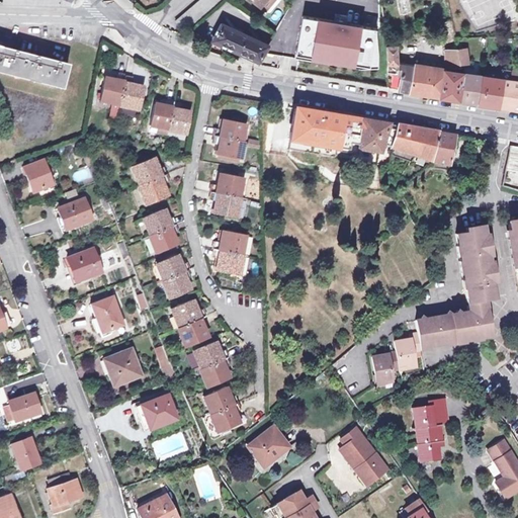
[(202,0),(175,23),(184,34),(225,0),(202,0)]
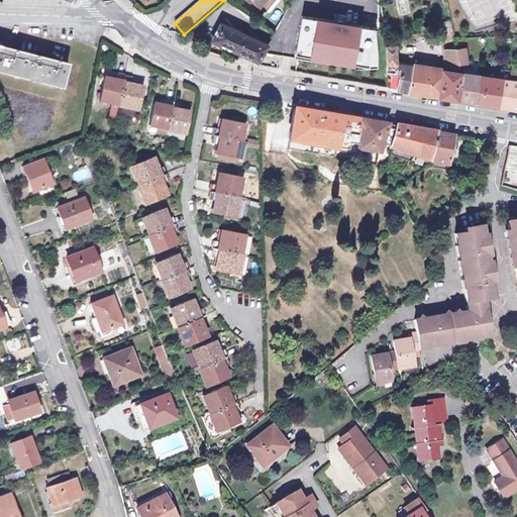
[(250,0),(266,12),(275,0),(250,0)]
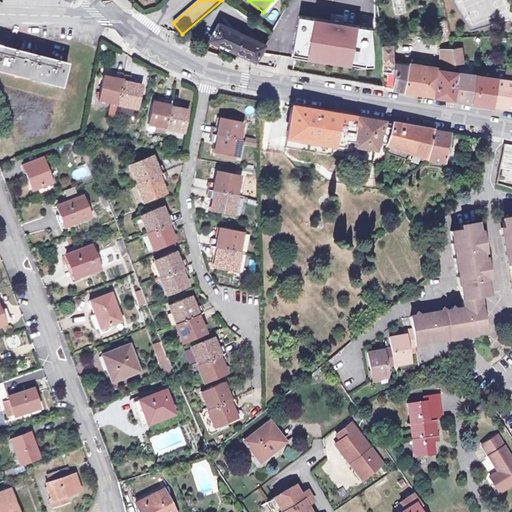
[(300,16),(292,58),(296,59),(357,70),(375,69),(375,55),(373,29),(300,16)]
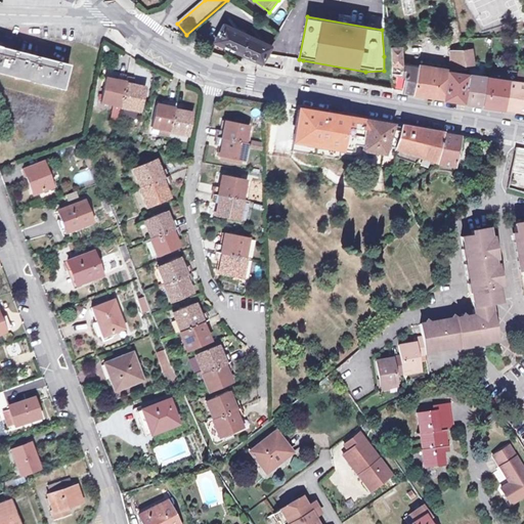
[(452,25),(454,38),(461,37),(457,23),(452,25)]
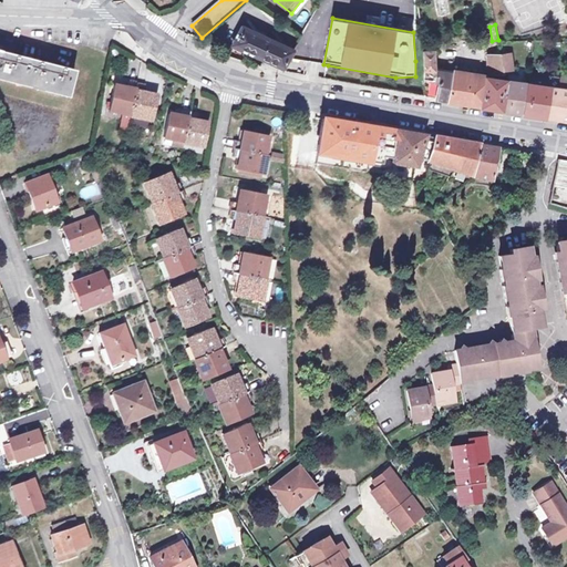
[(234,44),(265,58),(276,62),(286,68),(290,59),(296,51),(243,27),(234,44)]
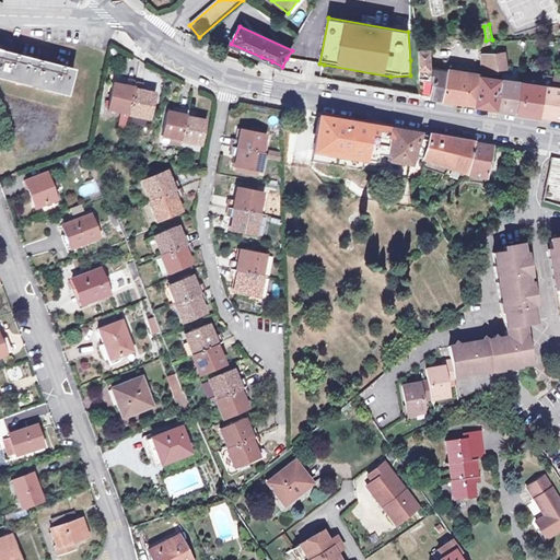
[(429,95),(442,98),(445,71),(428,68),(429,50),(416,48),(417,77),(429,79),(429,95)]
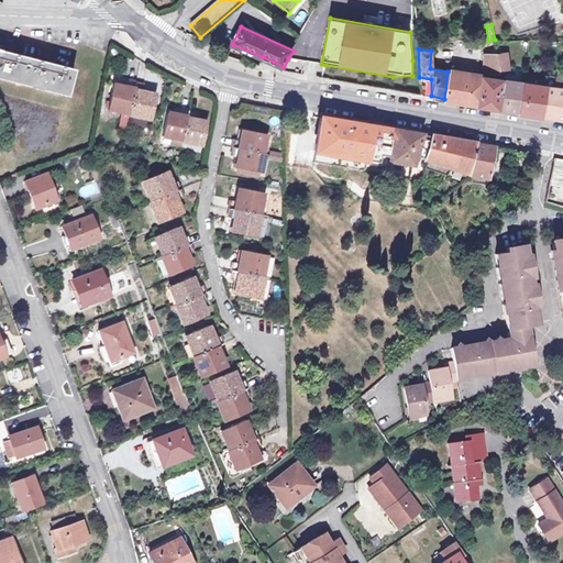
[(499,62),(498,54),(497,53),(485,55),(486,64),(499,62)]
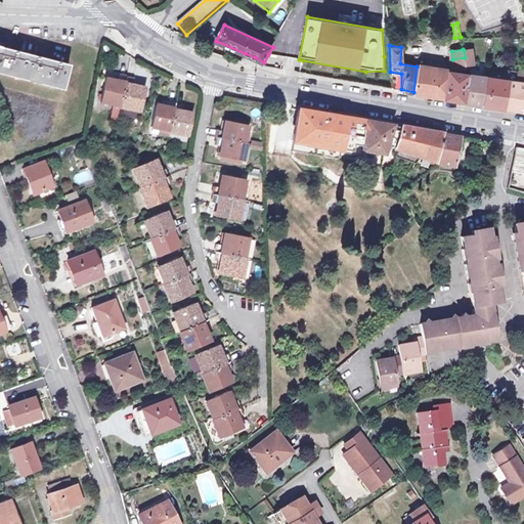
[(0,76),(60,90),(67,66),(63,64),(52,62),(3,51),(1,51),(0,50),(0,76)]
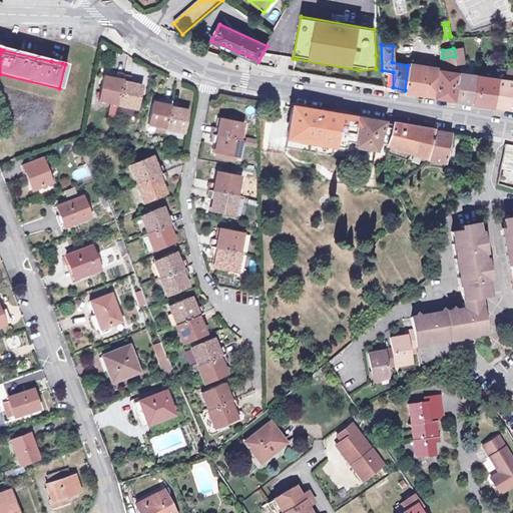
[(454,49),(455,56),(457,66),(458,73),(461,73),(466,74),(462,53),(454,49)]
